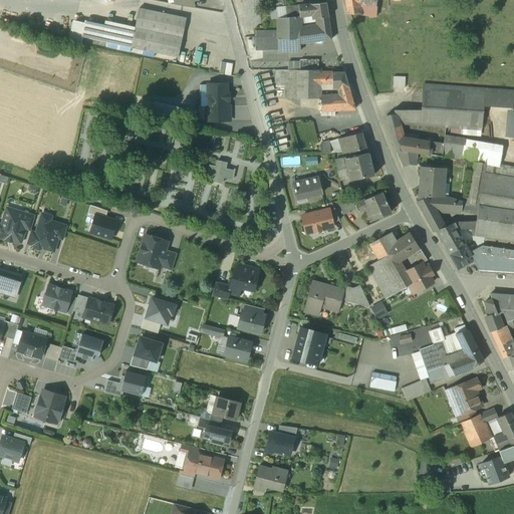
[(326,3),(298,6),(299,16),(299,17),(313,15),(314,27),(329,25),(328,17),(326,3)]
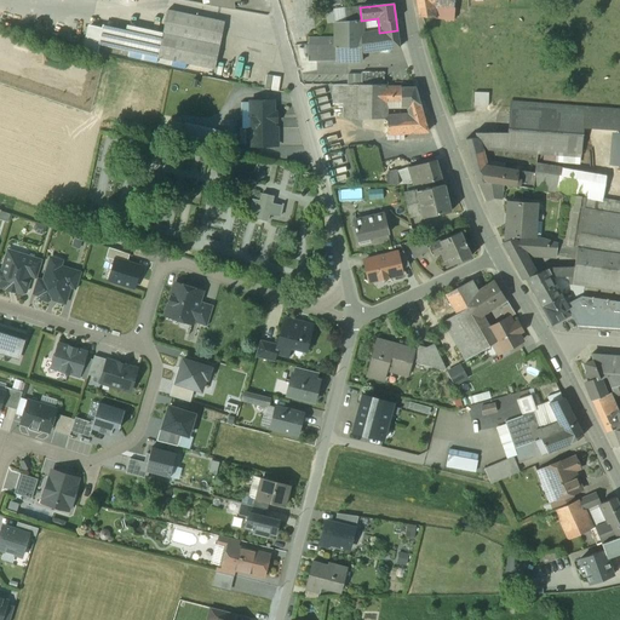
[(360,7),(345,10),(346,21),(361,19),(360,7)]
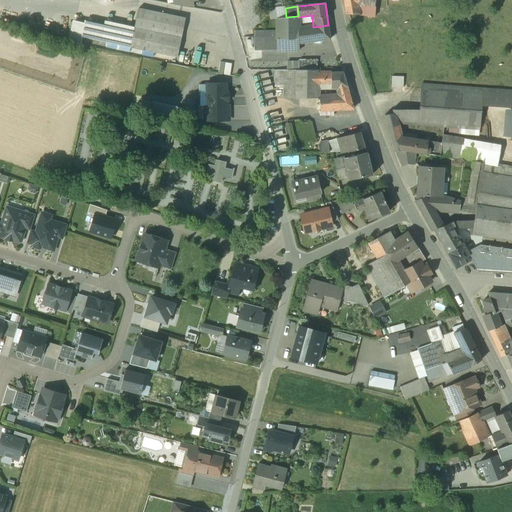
[(374,7),(346,6),(347,14),(359,15),(374,17),(374,7)]
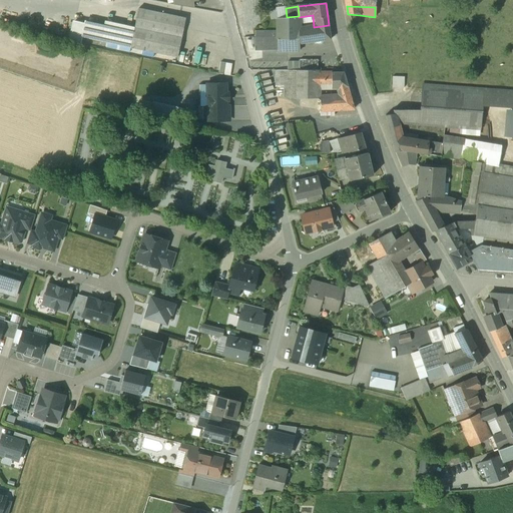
[(185,18),(138,8),(134,28),(181,38),(185,18)]
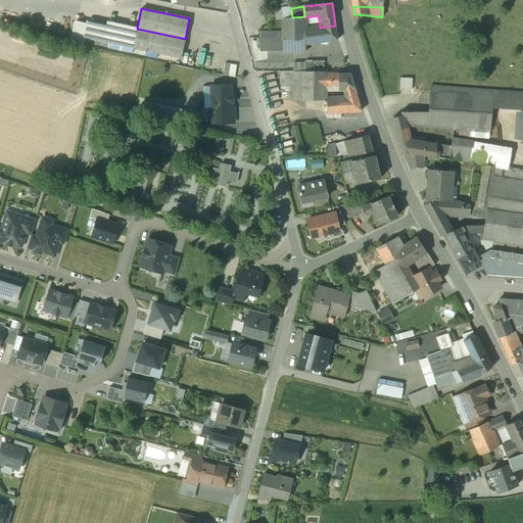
[(292,17),(283,18),(283,32),(283,40),(304,40),(304,31),(304,17),(304,16),(292,17)]
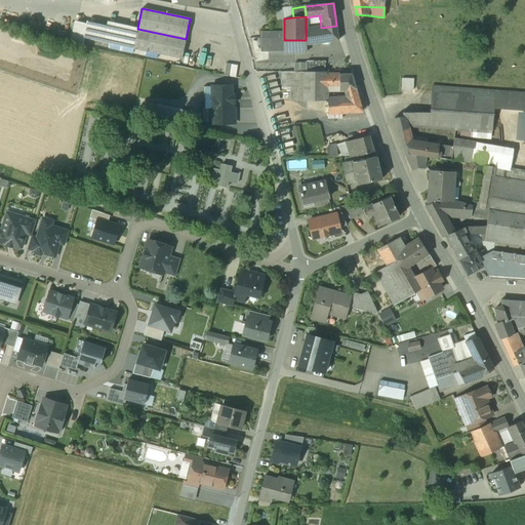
[(136,35),(86,24),(83,38),(133,48),(136,35)]
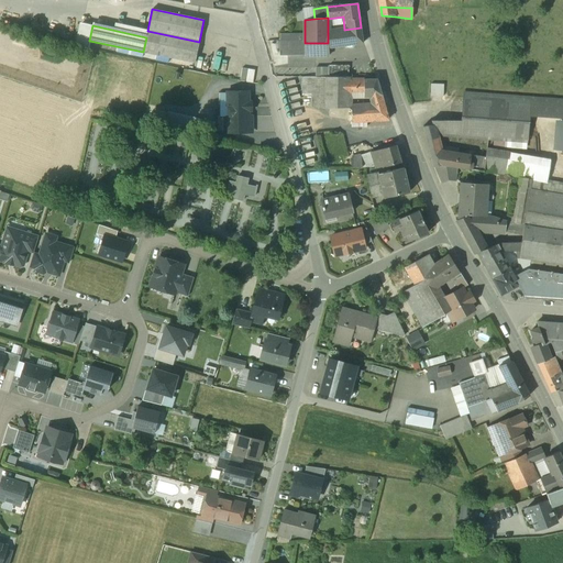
[(344,30),(328,33),(328,43),(329,47),(344,46),(354,44),(363,43),(361,28),(344,30)]
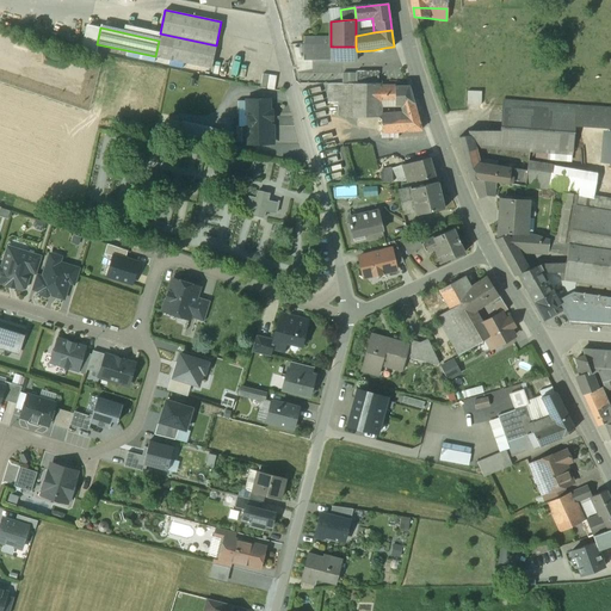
[(216,45),(160,34),(159,41),(155,56),(211,68),(216,45)]
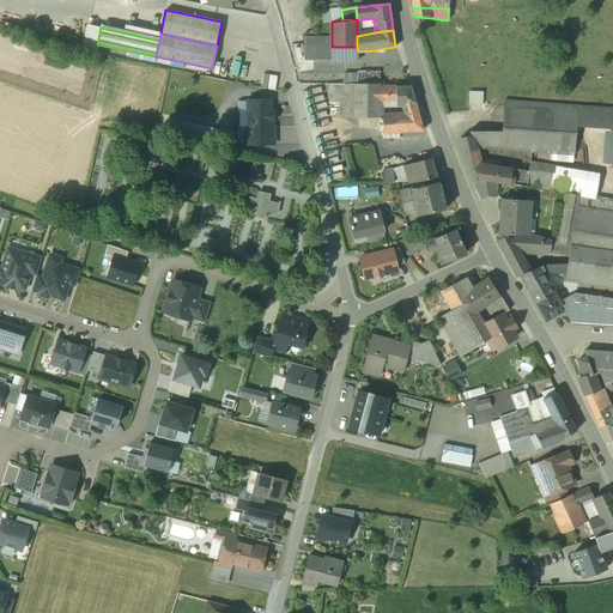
[(317,37),(304,36),(305,60),(319,60),(317,37)]
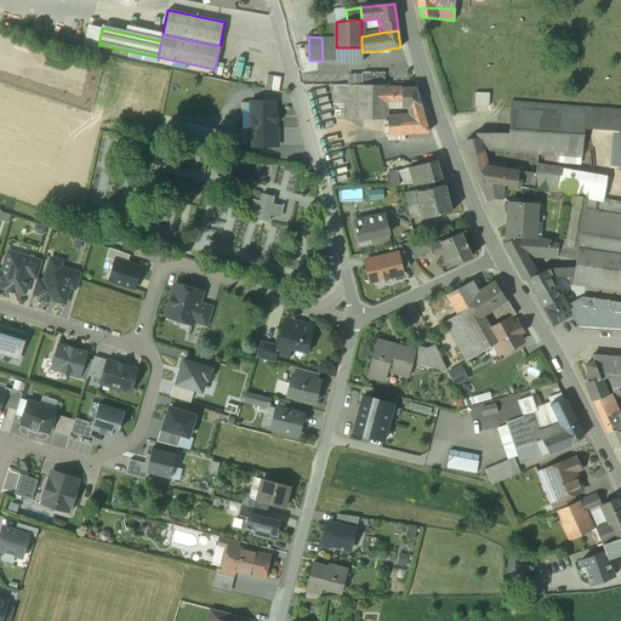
[(336,38),(322,38),(323,61),(336,61),(336,47),(336,38)]
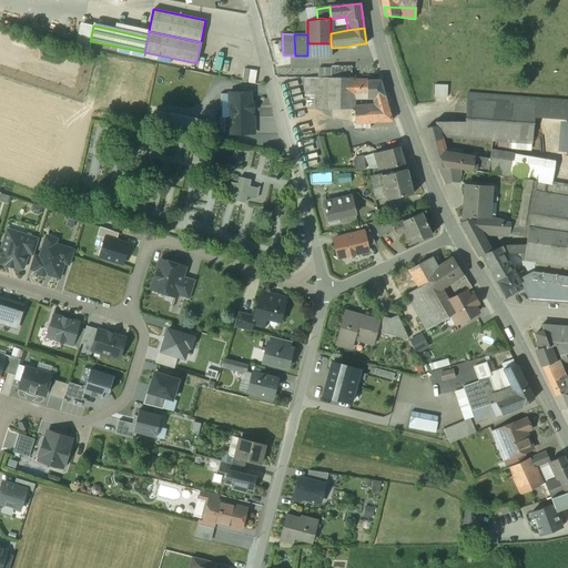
[(331,43),(307,43),(307,56),(307,57),(332,57),(332,48),(331,43)]
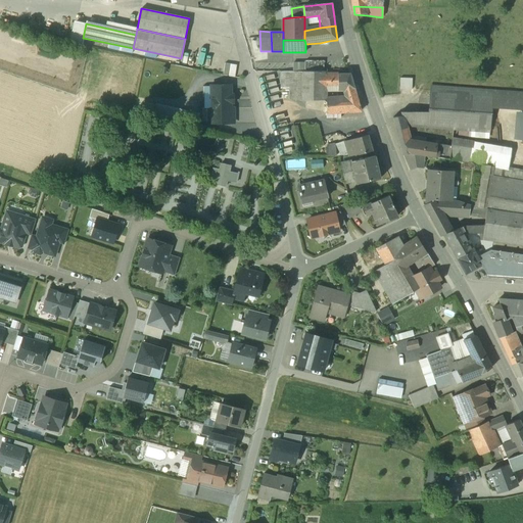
[(305,63),(305,72),(325,72),(325,61),(305,61),(305,63)]
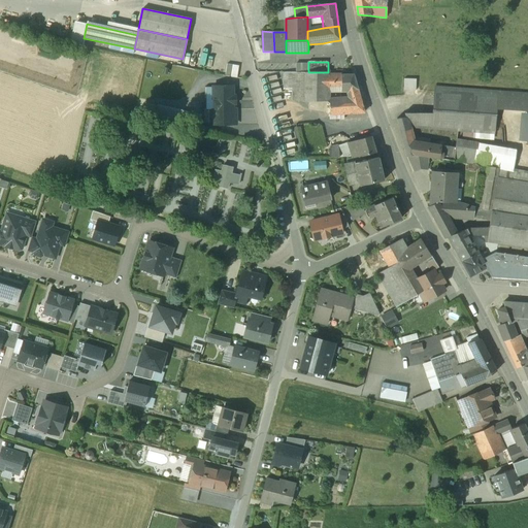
[(308,64),(296,64),(296,72),(308,72),(308,64)]
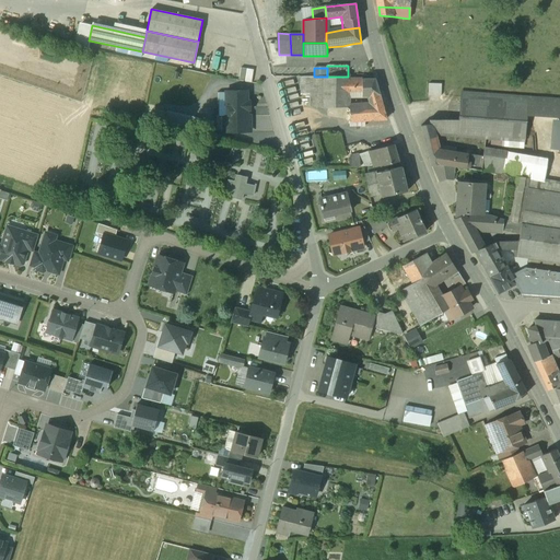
[(311,77),(302,77),(301,94),(311,95),(311,77)]
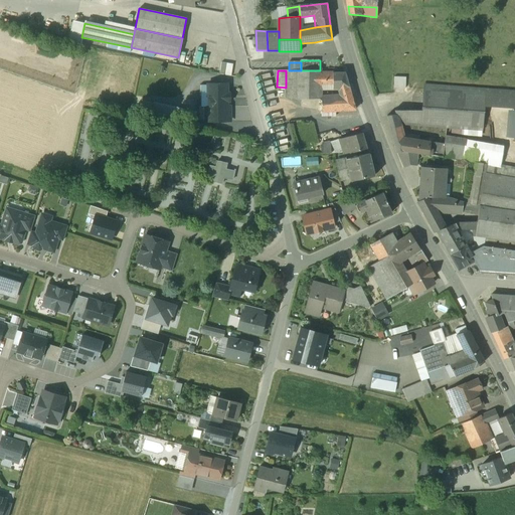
[(289,70),(286,70),(286,88),(285,98),(319,99),(319,84),(319,73),(320,70),(301,70),(289,70)]
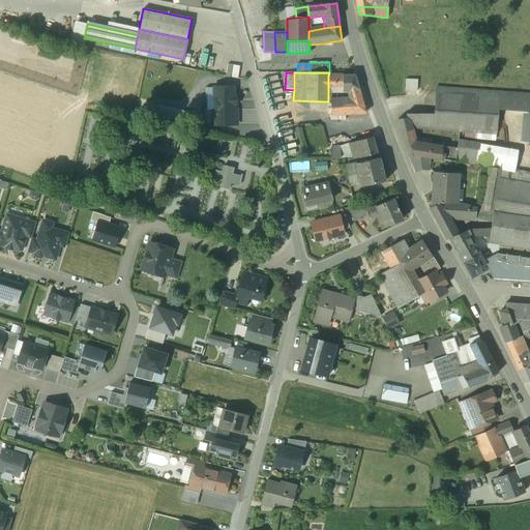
[(355,75),(328,76),(328,87),(342,87),(343,89),(348,89),(349,98),(361,97),(355,75)]
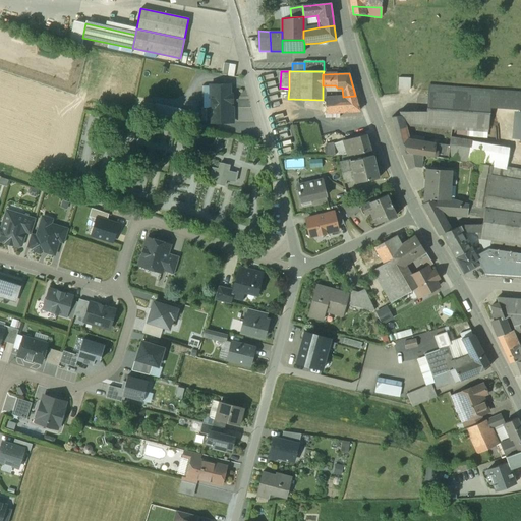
[(411,79),(399,79),(399,91),(411,91),(411,79)]
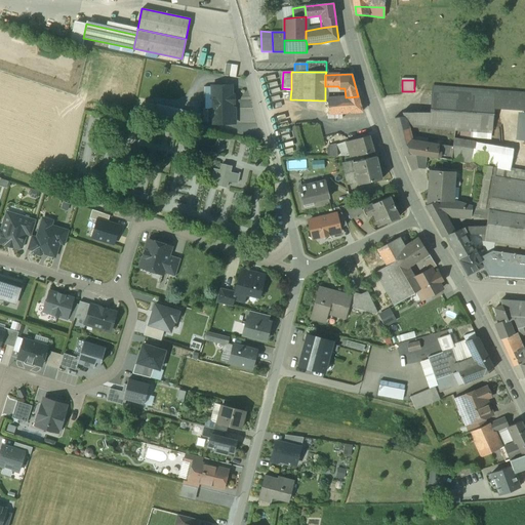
[(231,95),(231,86),(212,86),(212,109),(232,109),(231,104),(235,103),(234,95),(231,95)]
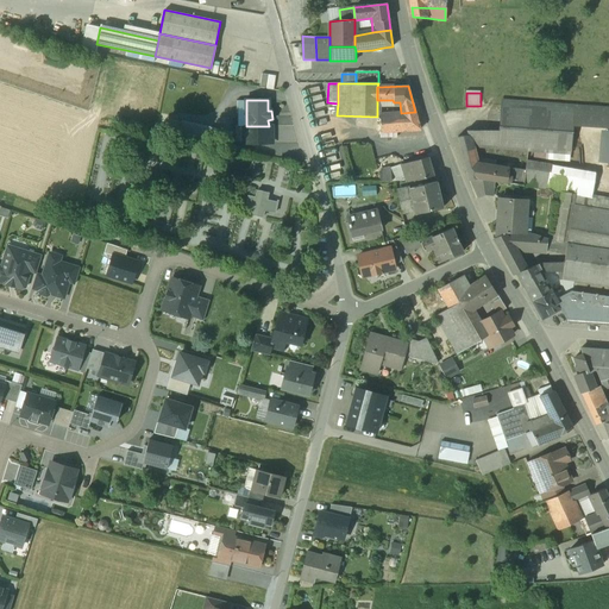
[(573,105),(502,100),(502,106),(500,131),(498,148),(570,154),(572,119),(573,105)]
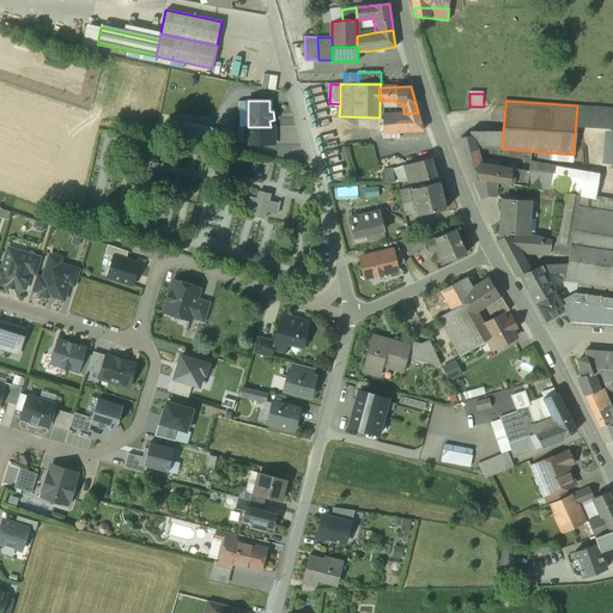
[(612,108),(577,105),(576,120),(612,122),(612,108)]
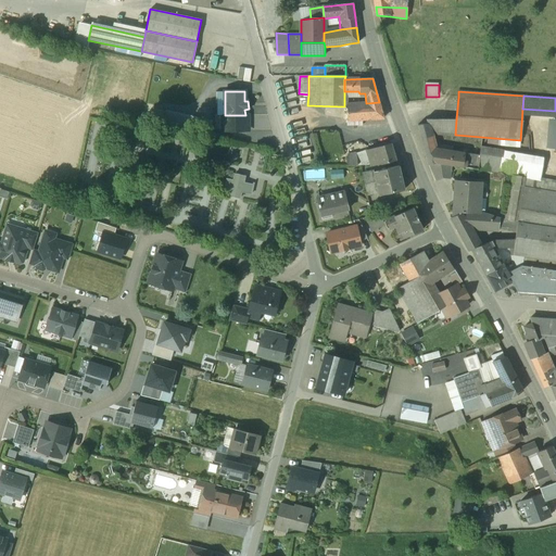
[(366,103),(349,104),(346,110),(346,121),(383,118),(379,102),(366,103)]
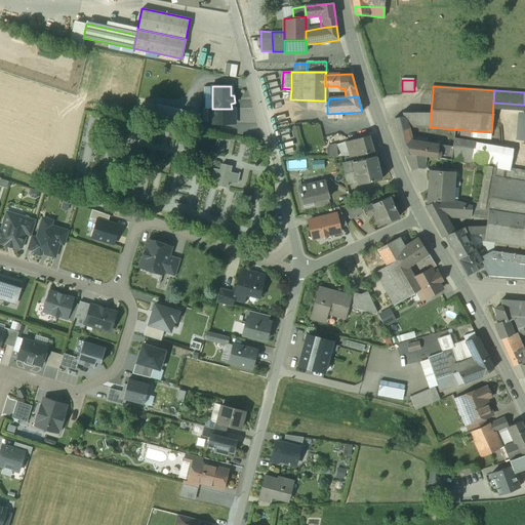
[(212,109),(209,109),(210,123),(235,123),(235,109),(232,109),(212,109)]
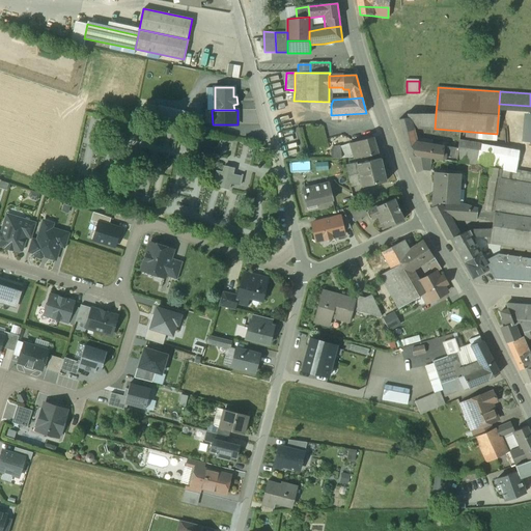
[(436,114),(407,114),(408,118),(399,119),(400,127),(410,127),(411,128),(435,129),(436,114)]
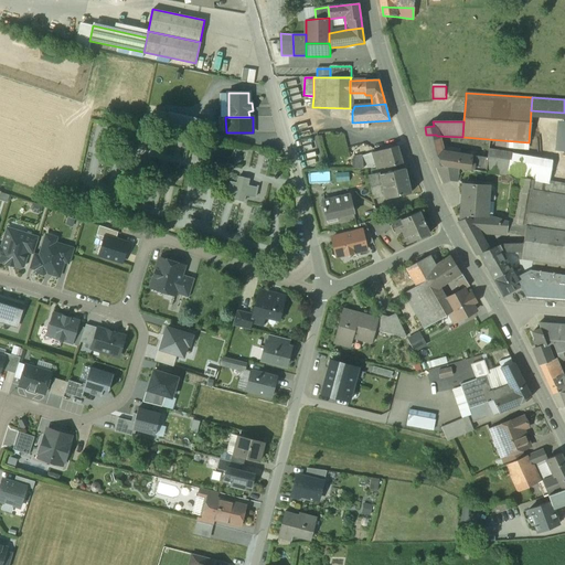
[(472,157),(441,153),(438,140),(428,141),(435,168),(437,168),(444,166),(445,166),(458,168),(470,170),(472,157)]
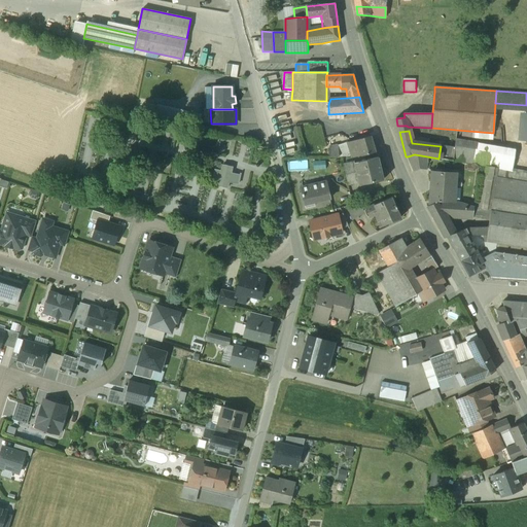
[(371,136),(349,142),(350,145),(353,156),(361,155),(376,152),(371,136)]
